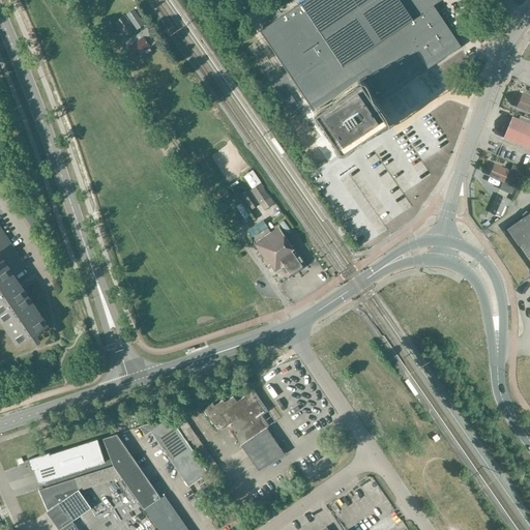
[(304,0),(259,31),(291,80),(313,111),(361,80),(377,101),(386,94),(387,96),(446,57),(461,47),(433,5),(440,0),(304,0)]
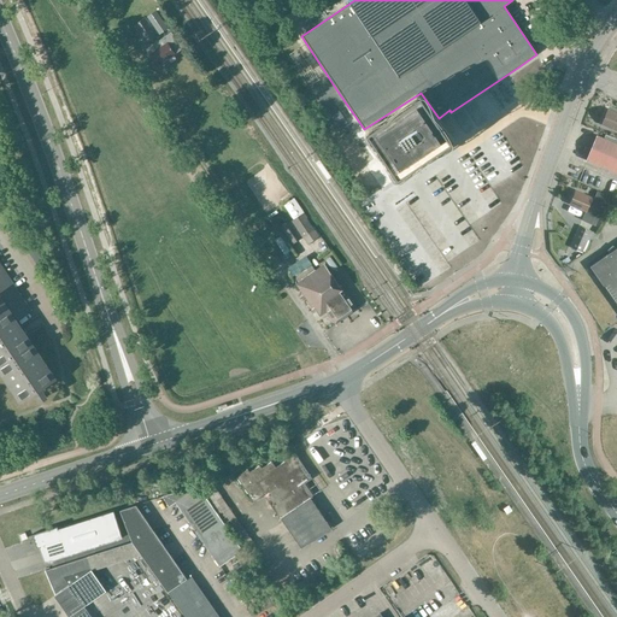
[(159,34),(168,28),(156,11),(147,17),(159,34)]
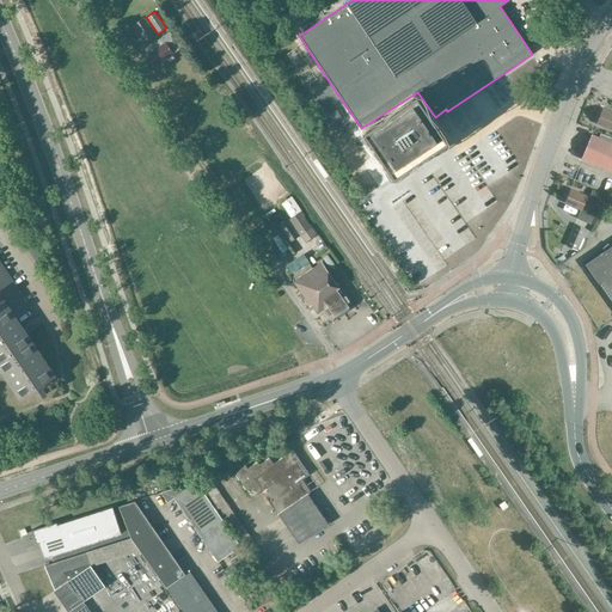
[(133,25),(145,43),(157,36),(145,17),(133,25)]
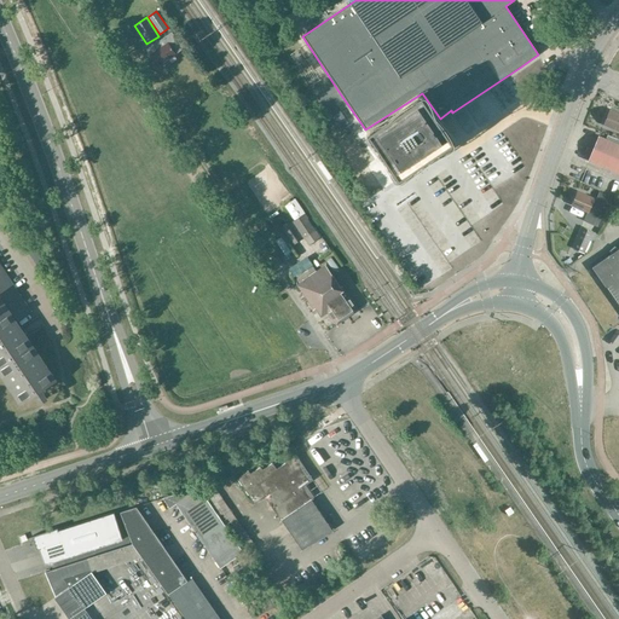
[(154,45),(155,46),(158,52),(151,57),(158,67),(184,50),(172,32),(154,45)]
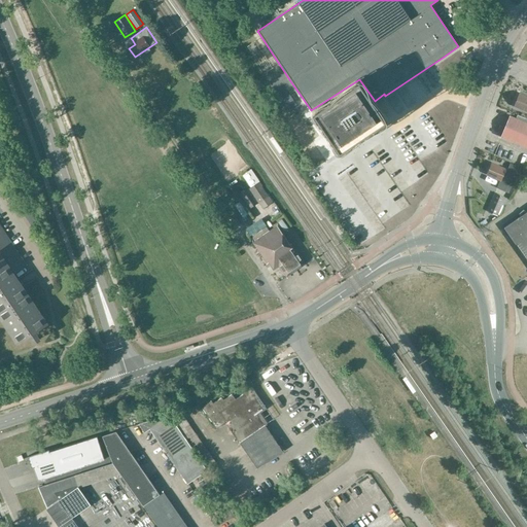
[(359,81),(313,112),(339,151),(385,120),(359,81)]
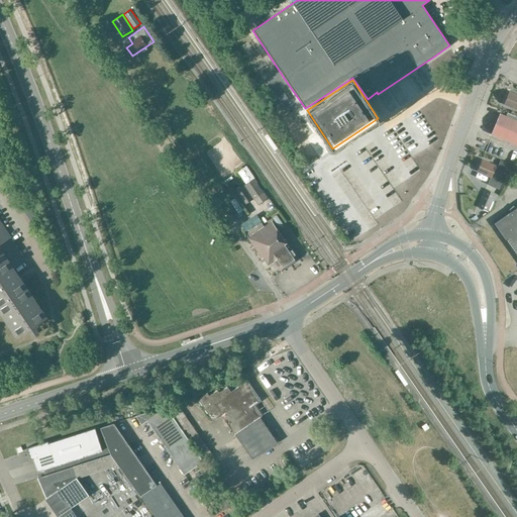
[(516,95),(510,92),(505,105),(516,109),(516,95)]
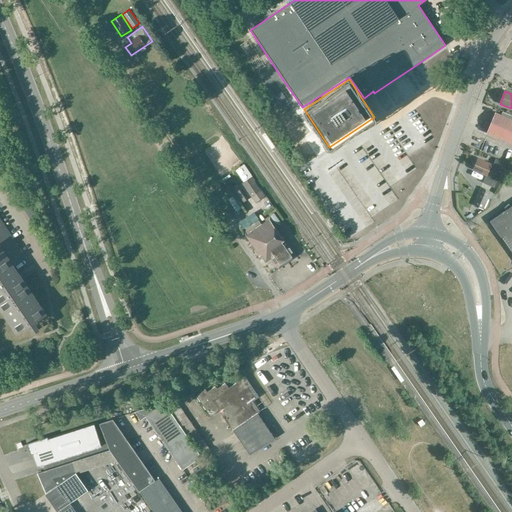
[(511,120),(495,114),(488,133),(511,142),(511,120)]
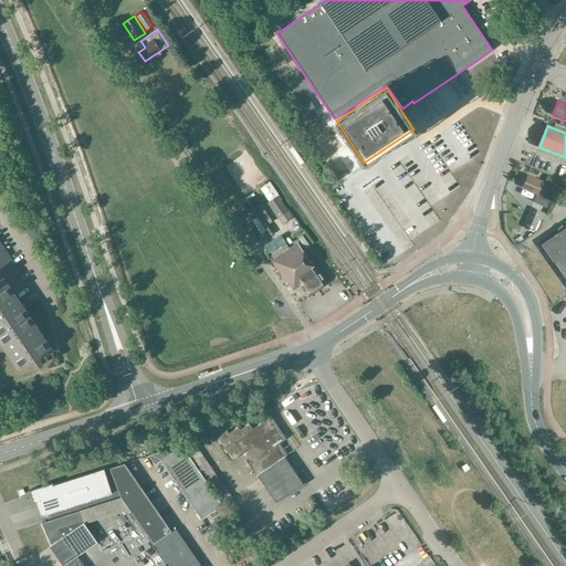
[(544,181),(528,175),(523,188),(537,194),(534,201),(546,207),(552,194),(541,189),(544,181)]
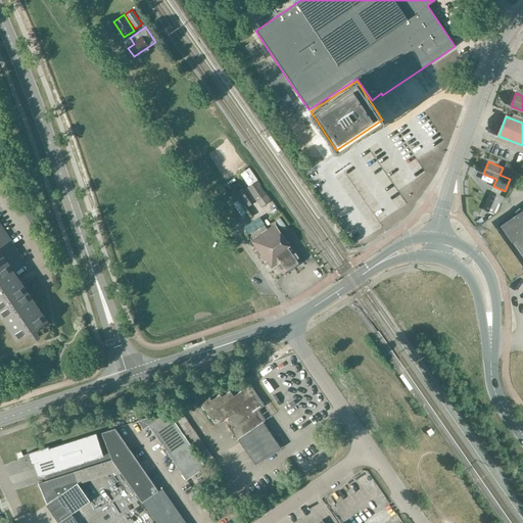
[(506,162),(503,169),(515,174),(517,168),(506,162)]
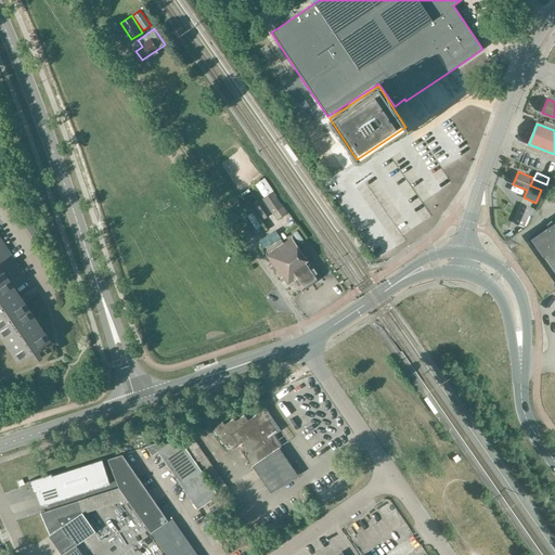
[(272,214),(282,207),(272,192),(262,198),(272,214)]
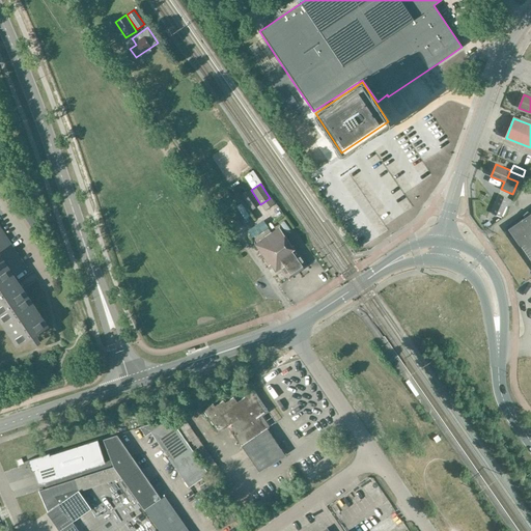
[(497,200),(493,212),(501,215),(506,204),(506,203),(497,200)]
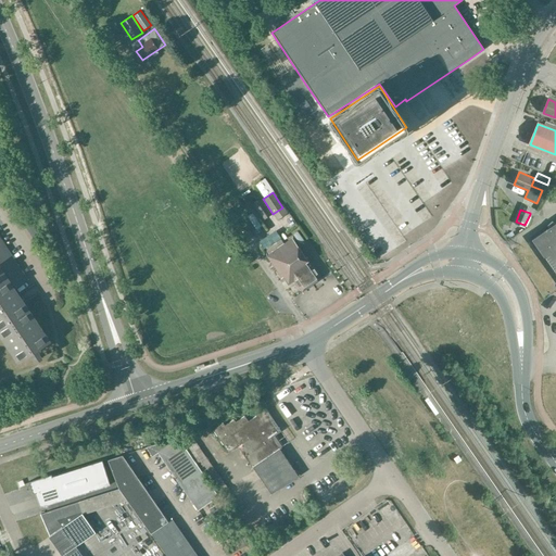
[(550,228),(532,241),(555,275),(555,224),(555,225),(553,220),(547,226),(550,228)]
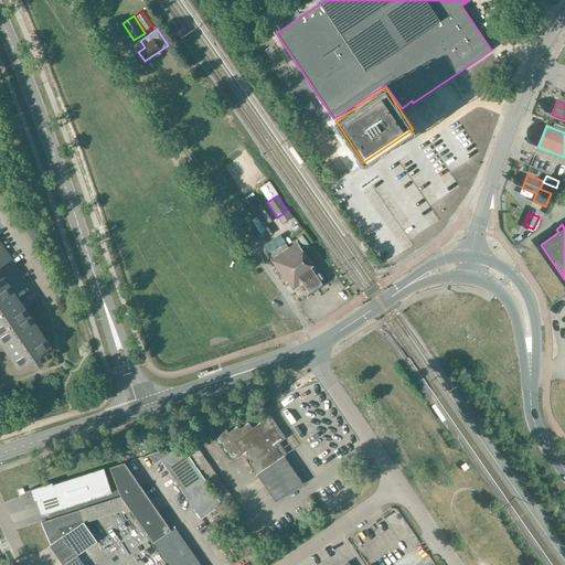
[(297,242),(289,247),(272,259),(287,281),(288,280),(294,288),(299,285),(308,296),(327,283),(312,262),(311,263),(297,242)]
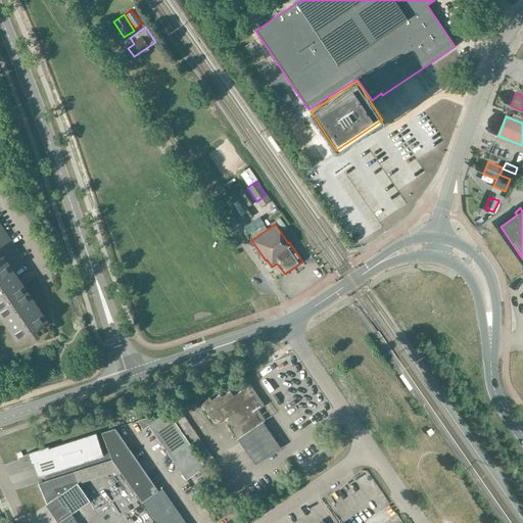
[(0,314),(17,340),(45,321),(12,272),(25,264),(0,227),(0,314)]
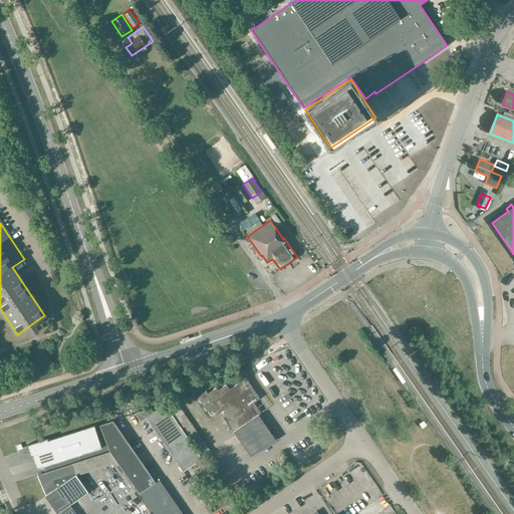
[(251,457),(276,440),(259,415),(262,413),(253,400),(259,395),(247,377),(230,389),(227,383),(218,390),(217,388),(209,393),(207,391),(198,397),(212,418),(220,413),(234,433),(234,432),(251,457)]
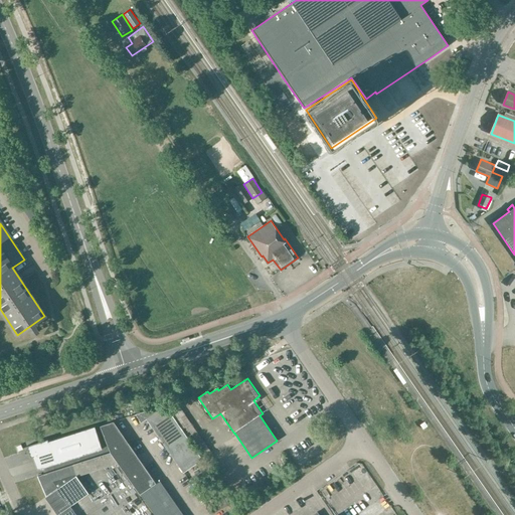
[(184,473),(202,460),(170,412),(164,404),(136,413),(142,422),(148,418),(184,471),(183,472),(184,473)]
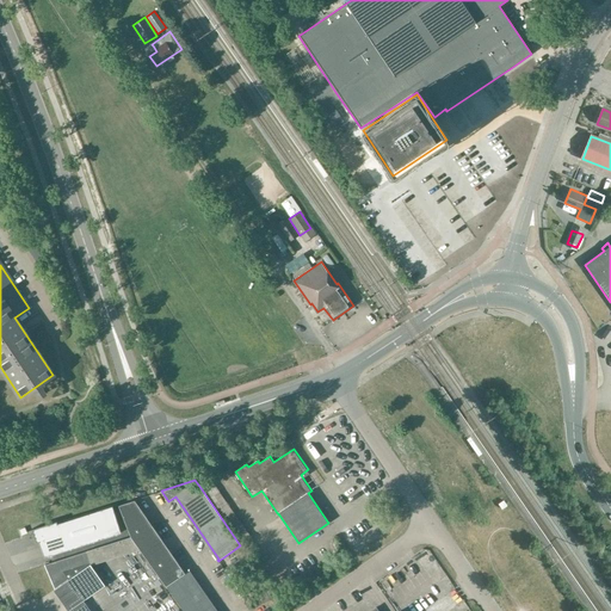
[(213,482),(202,489),(240,545),(244,551),(255,544),(213,482)]
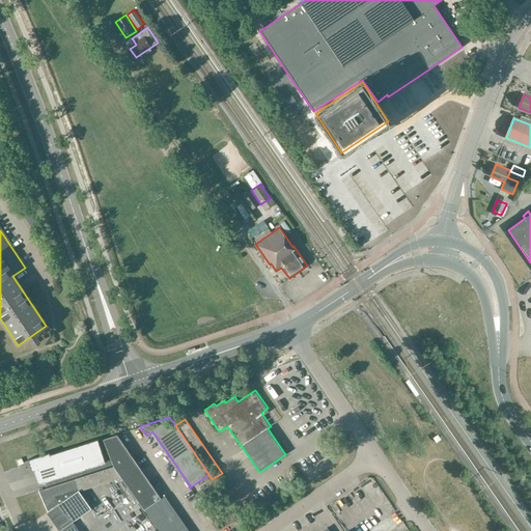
[(162,499),(115,435),(104,439),(115,470),(144,510),(145,510),(160,530),(190,530),(166,496),(162,499)]
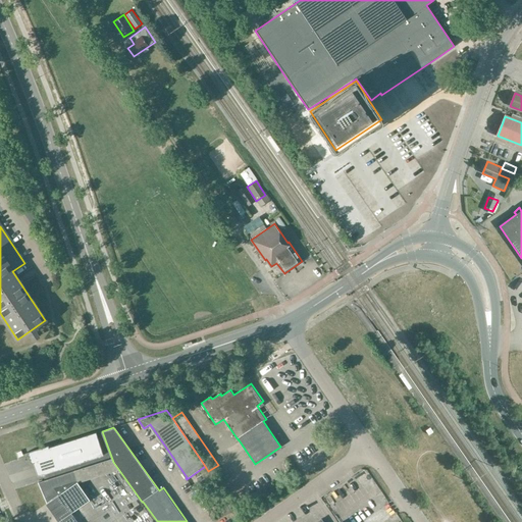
[(103,456),(96,432),(49,448),(52,457),(33,463),(38,477),(103,456)]
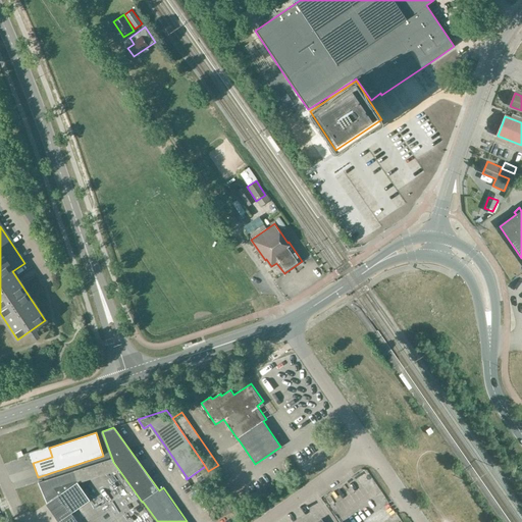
[(52,457),(49,448),(48,446),(28,452),(32,464),(33,463),(52,457)]
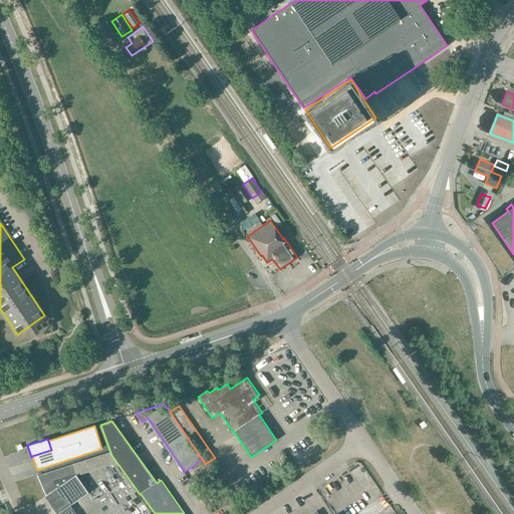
[(72,513),(68,507),(87,493),(75,476),(76,476),(72,464),(37,476),(46,495),(44,497),(56,513),(72,513)]
